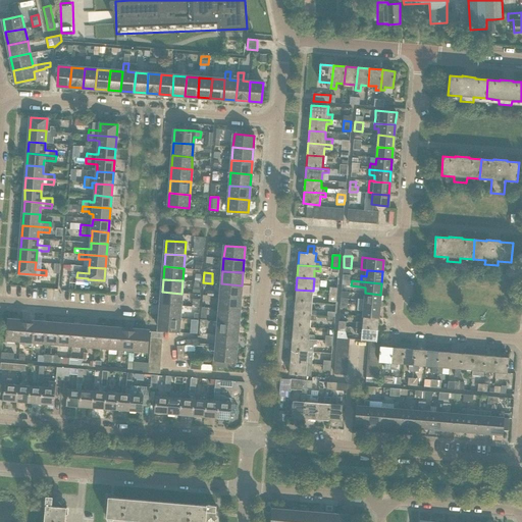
[(241,298),(242,285),(221,283),(220,297),(241,298)]
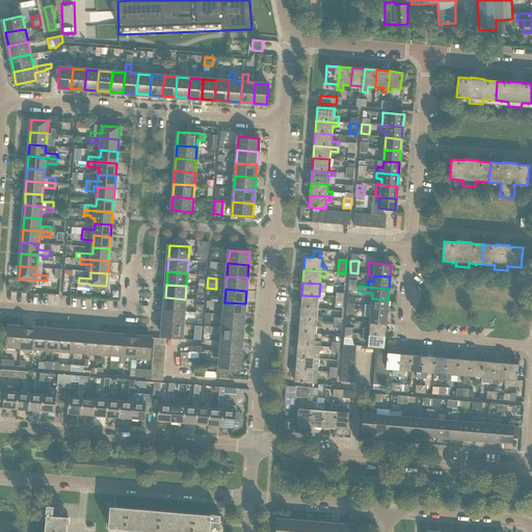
[(318,309),(319,296),(301,295),(300,308),(318,309)]
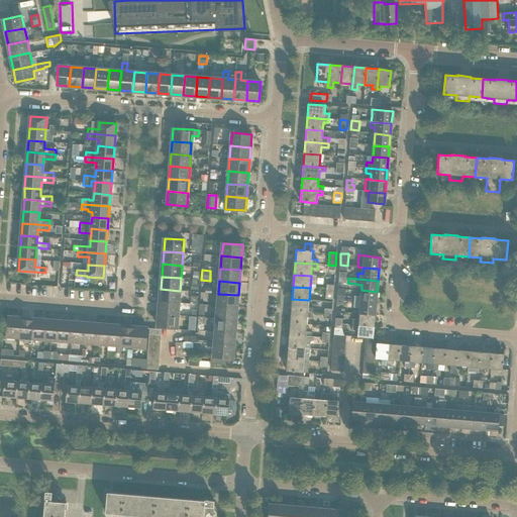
[(211,294),(211,289),(205,288),(205,292),(201,292),(200,298),(204,299),(205,293),(211,294)]
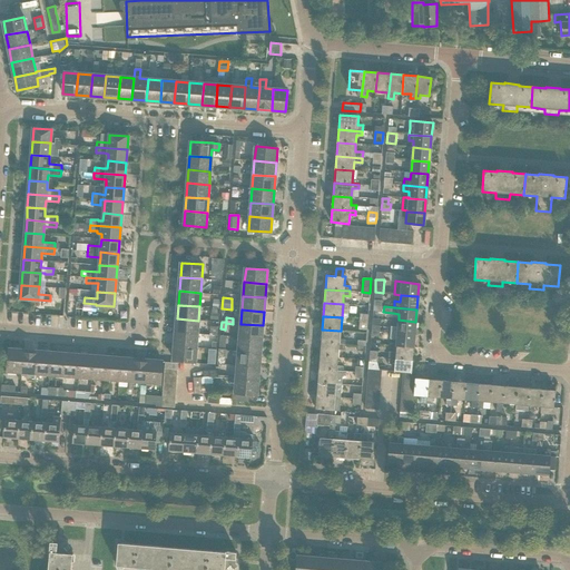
[(197,334),(198,321),(177,318),(176,332),(197,334)]
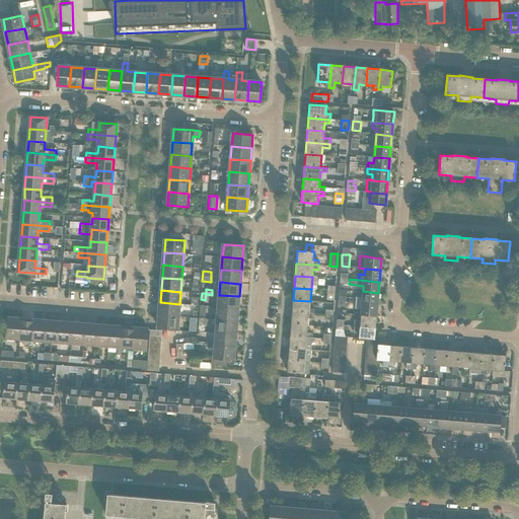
[(339,296),(339,301),(346,301),(346,296),(347,290),(339,290),(339,296)]
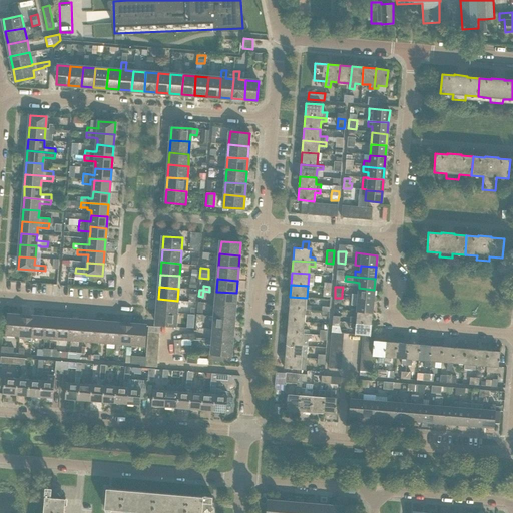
[(330,298),(331,288),(324,288),(323,297),(330,298)]
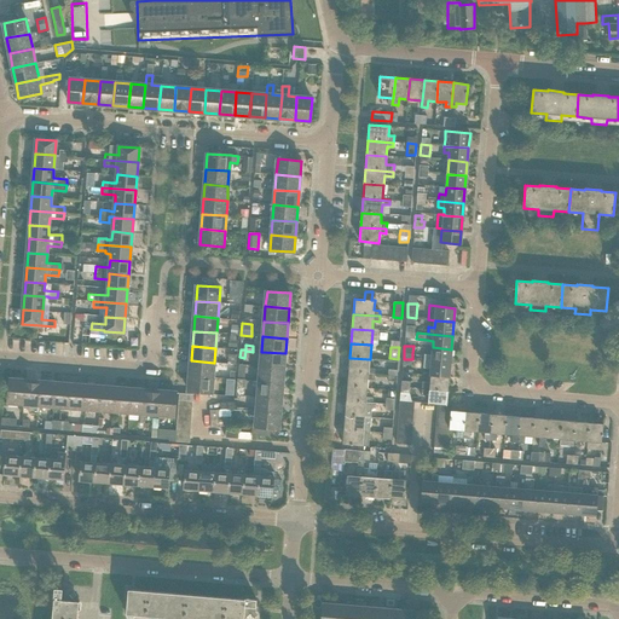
[(450,363),(451,350),(433,347),(432,354),(424,354),(423,360),(450,363)]
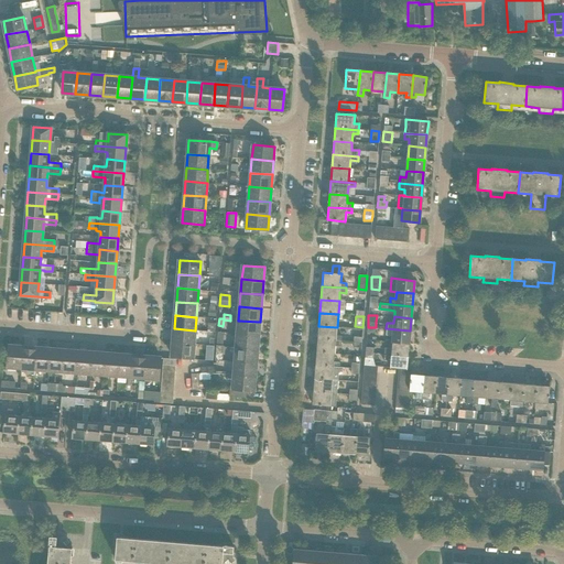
[(259,336),(260,322),(238,321),(237,334),(259,336)]
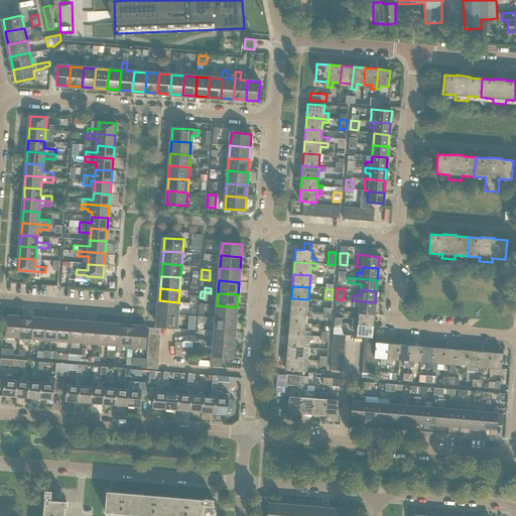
[(307,306),(308,299),(291,298),(290,310),(312,311),(312,307),(307,306)]
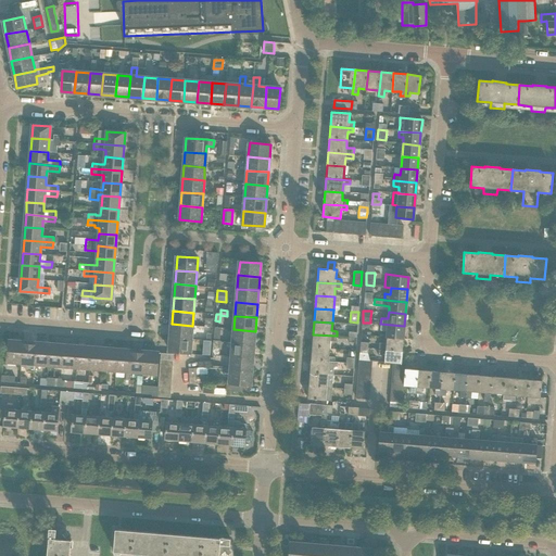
[(191,339),(192,326),(172,324),(171,338),(191,339)]
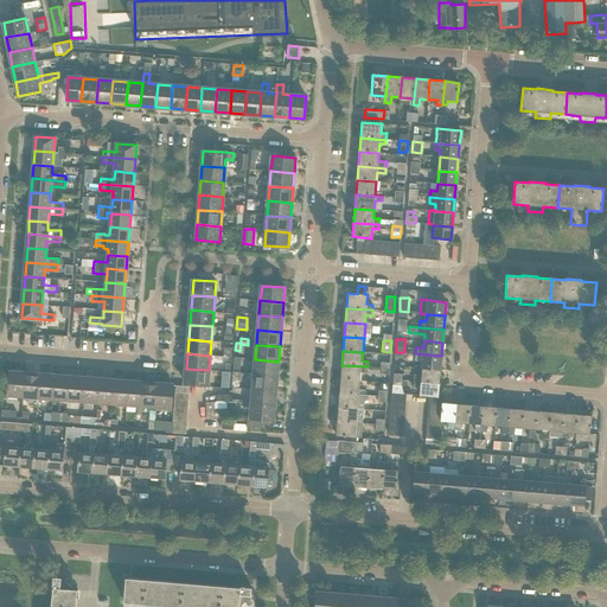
[(440,370),(441,356),(415,353),(415,360),(422,362),(422,368),(440,370)]
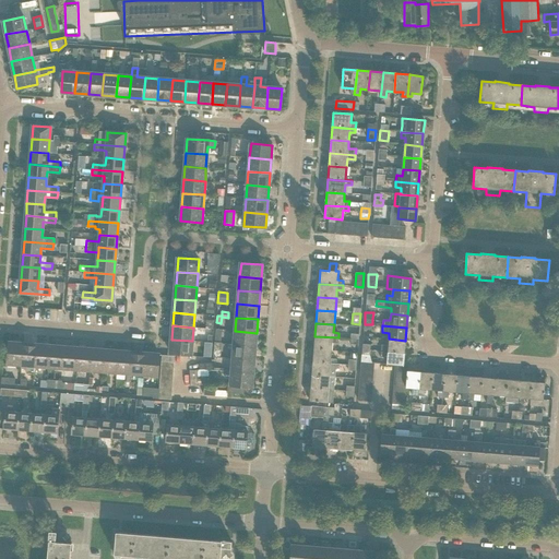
[(256,346),(257,333),(235,331),(234,345),(256,346)]
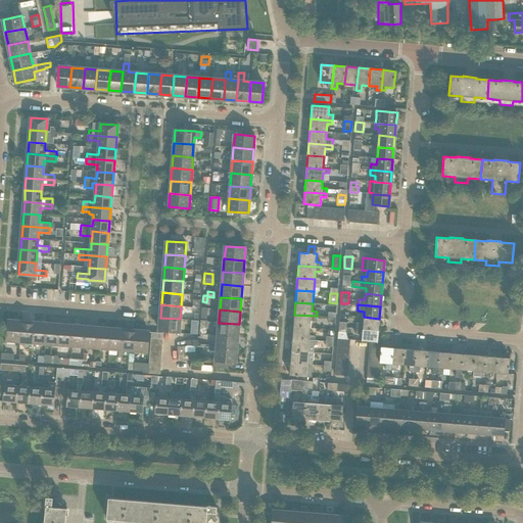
[(317,321),(317,316),(294,315),(293,327),(311,328),(311,321),(317,321)]
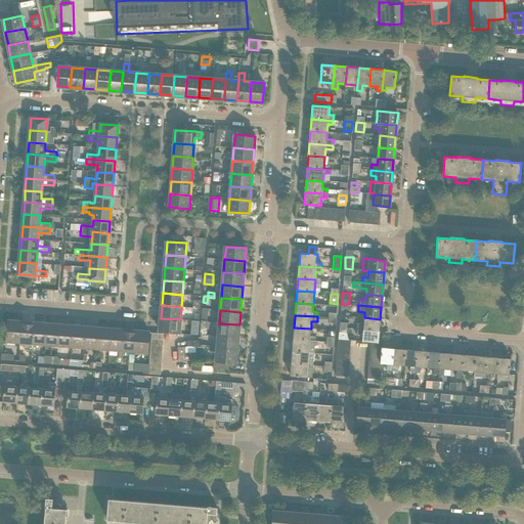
[(379,331),(380,319),(364,317),(364,323),(357,322),(357,329),(379,331)]
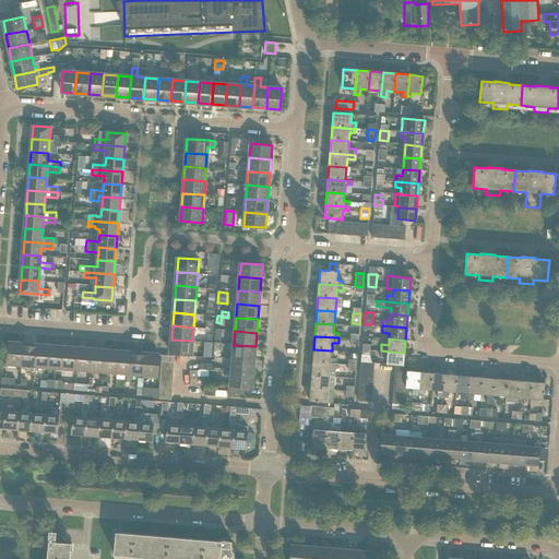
[(191,355),(192,341),(171,340),(170,354),(191,355)]
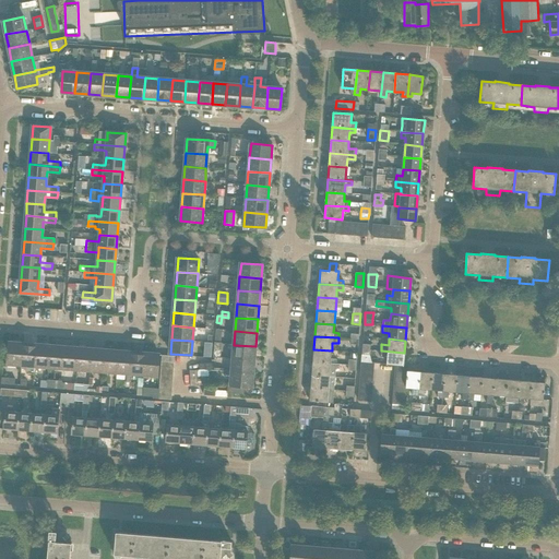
[(21,365),(23,344),(9,343),(7,364),(21,365)]
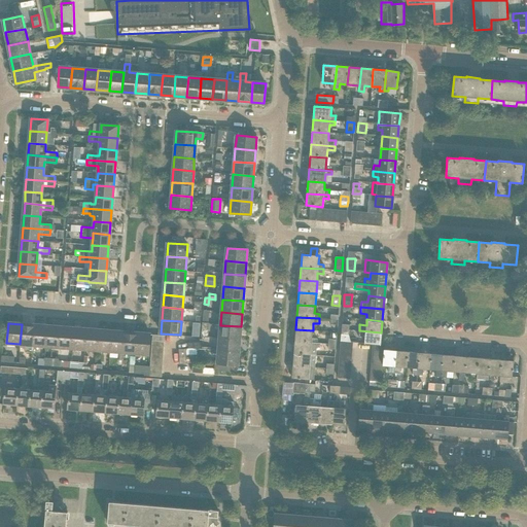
[(33,345),(34,325),(22,324),(20,344),(33,345)]
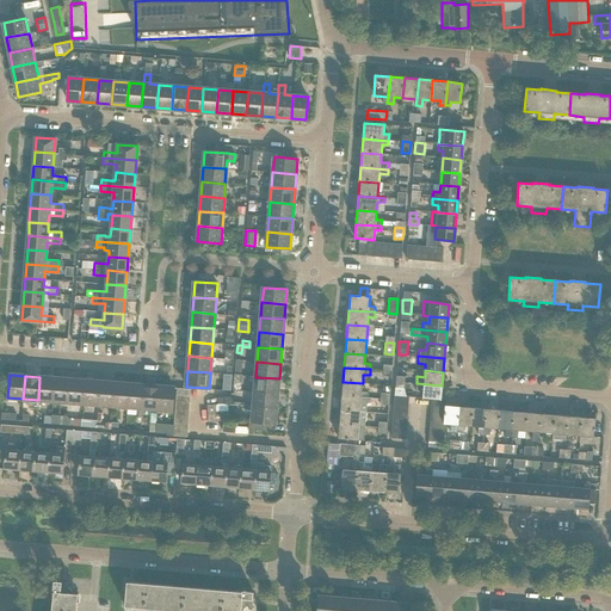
[(53,401),(55,378),(39,377),(38,400),(53,401)]
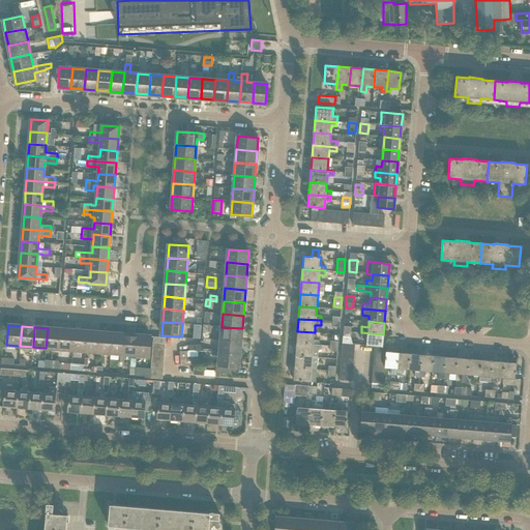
[(241,342),(242,328),(222,327),(221,340),(241,342)]
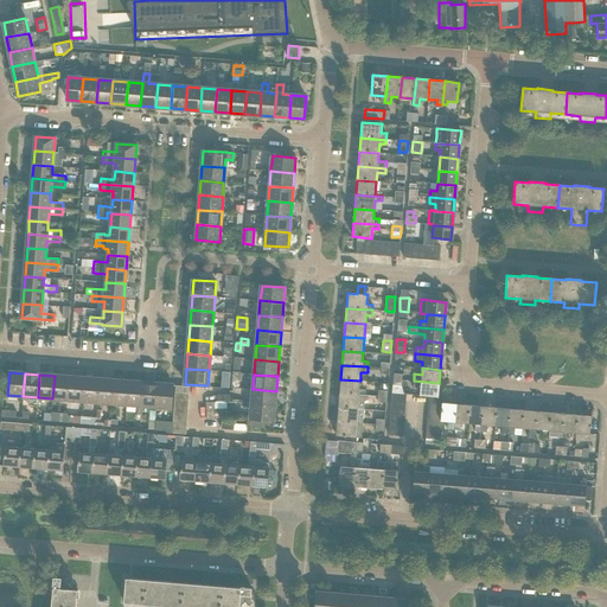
[(68,400),(69,377),(55,376),(52,398),(68,400)]
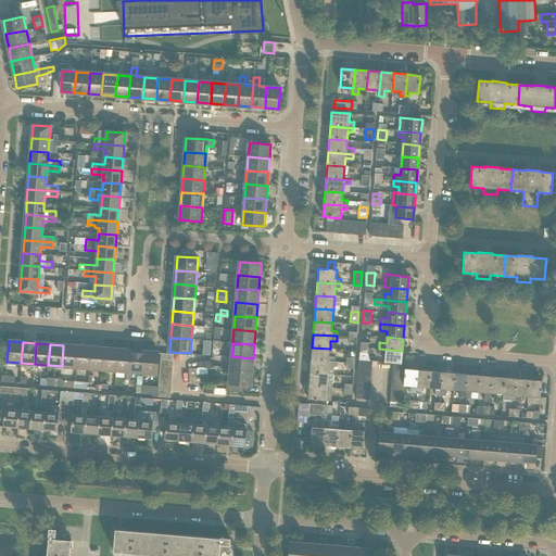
[(75,367),(77,346),(63,345),(62,366),(75,367)]
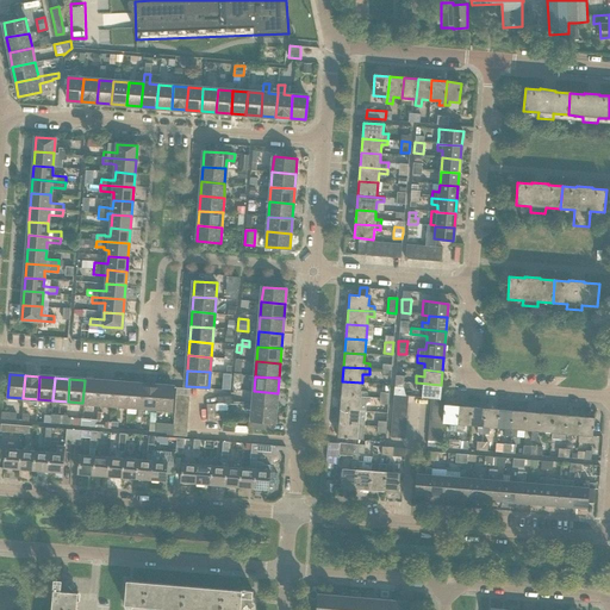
[(98,404),(99,381),(85,380),(82,403),(98,404)]
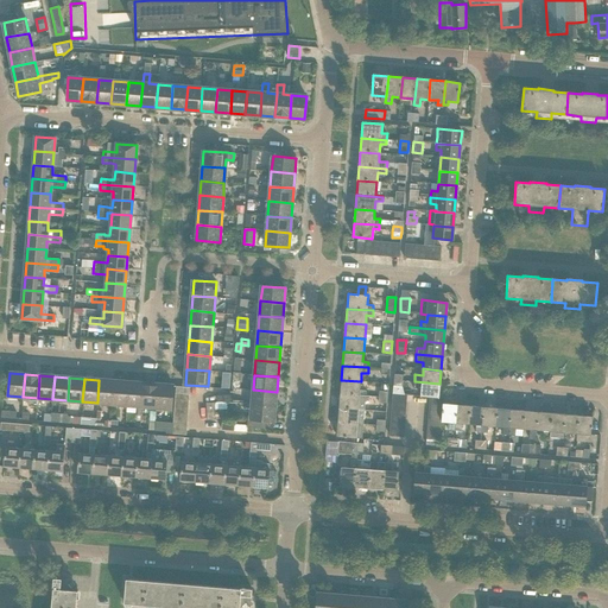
[(112,404),(114,381),(99,380),(97,403),(112,404)]
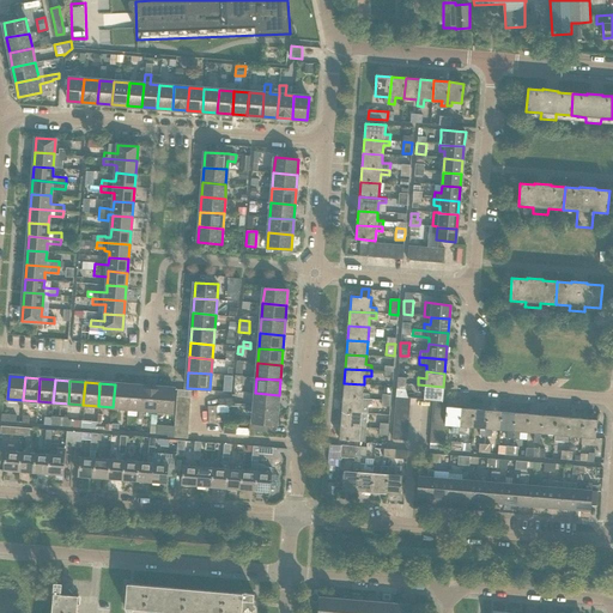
[(363,393),(364,384),(344,383),(343,396),(369,399),(369,394),(363,393)]
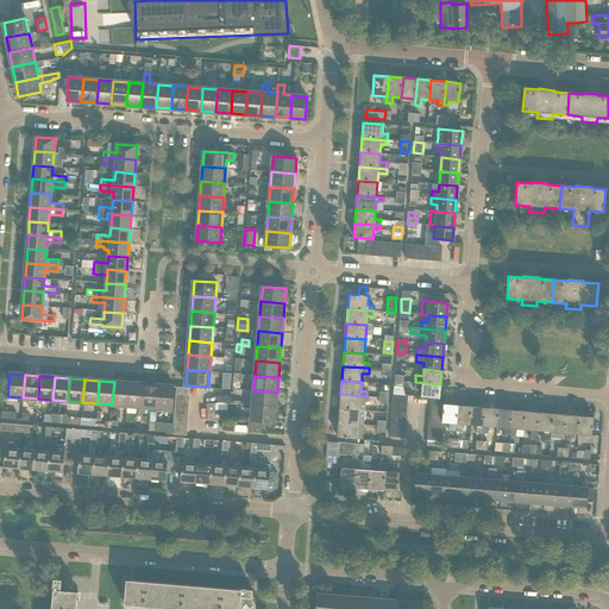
[(127,406),(129,383),(114,382),(112,405),(127,406)]
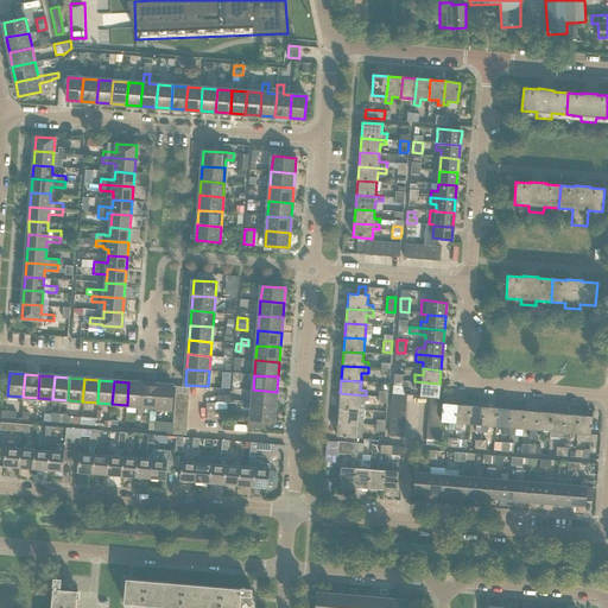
[(438,398),(438,397),(439,384),(415,381),(413,388),(422,388),(420,397),(430,397),(438,398)]
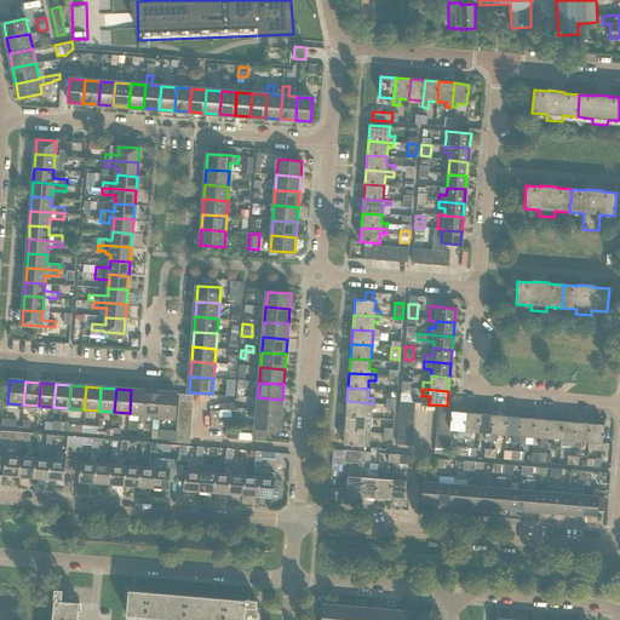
[(144,414),(147,391),(131,390),(130,413),(144,414)]
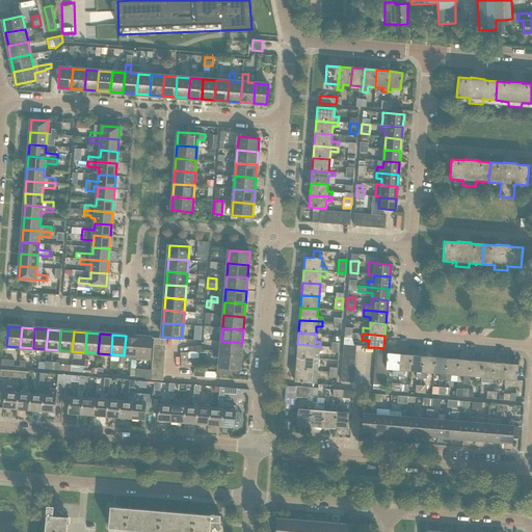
[(136,356),(138,337),(126,336),(124,355),(136,356)]
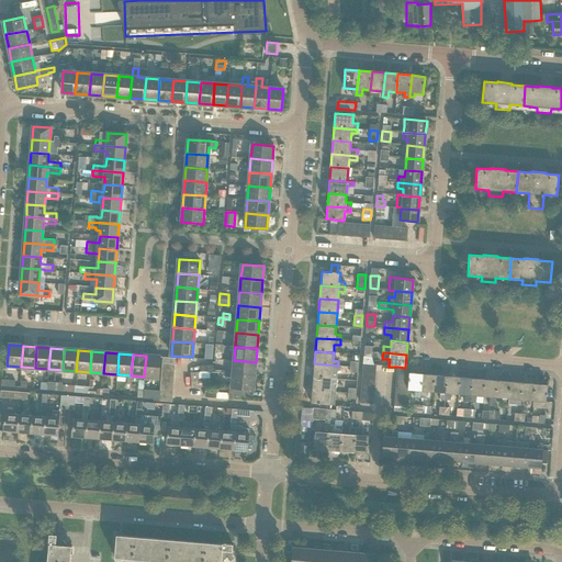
[(146,356),(144,377),(158,378),(160,357),(146,356)]
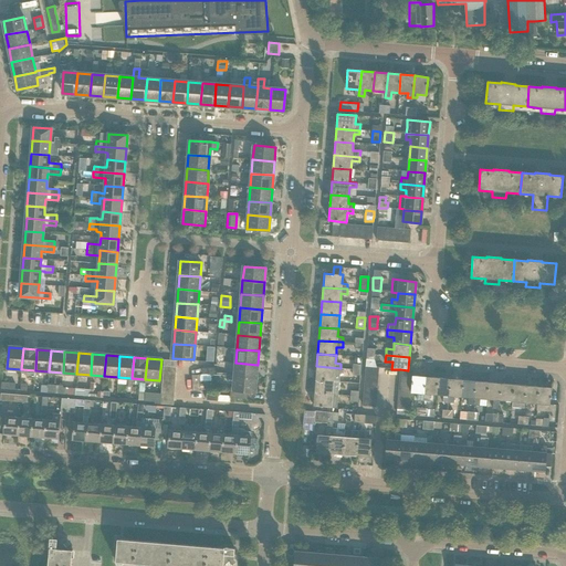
[(255,378),(258,365),(236,363),(234,376),(255,378)]
